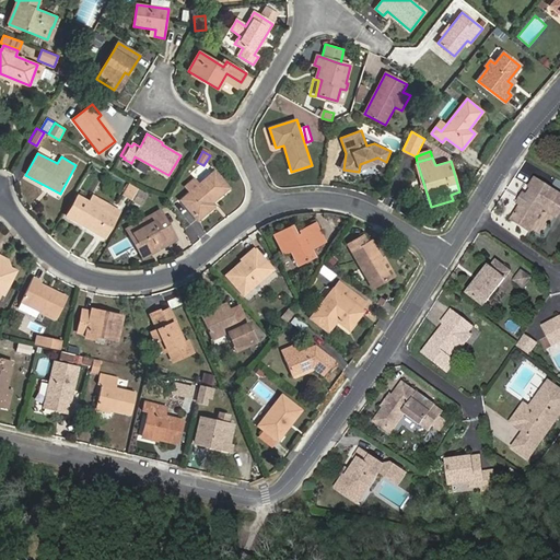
[(182,200),(198,220),(214,206),(212,202),(229,188),(214,172),(182,200)]
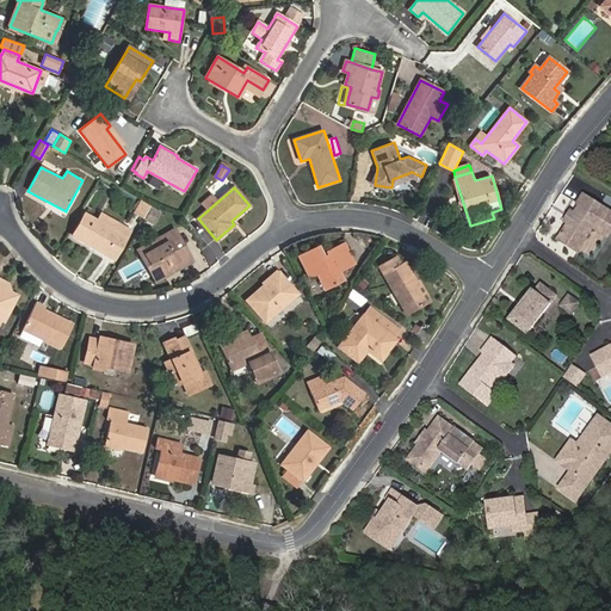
[(568,224),(559,239),(579,252),(593,228),(608,236),(610,230),(610,211),(584,195),(578,203),(580,205),(575,214),(579,215),(574,222),(568,224)]
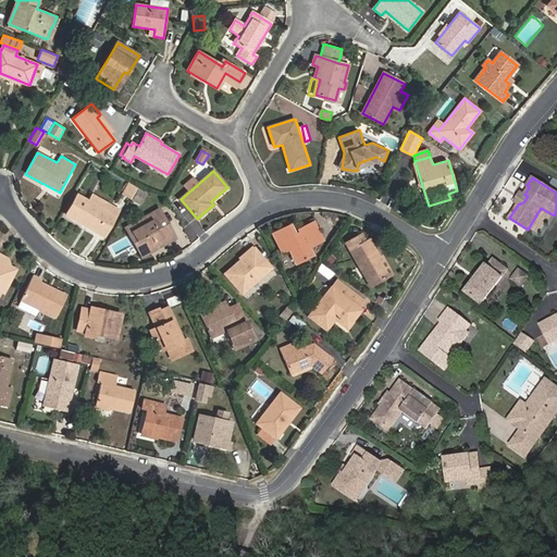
[(124,194),(131,198),(137,187),(130,183),(124,194)]
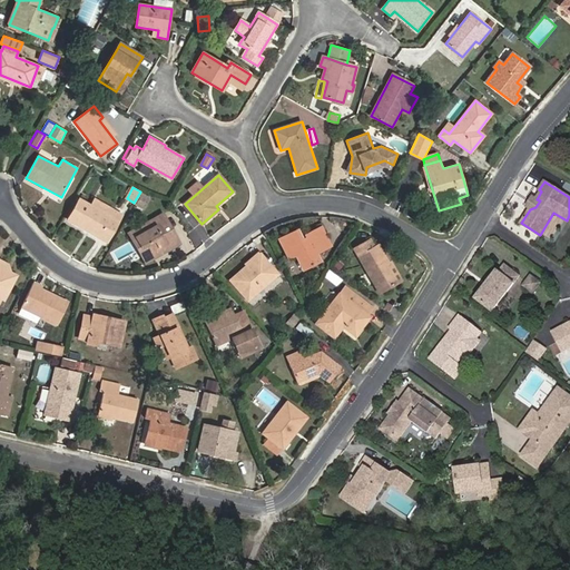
[(123,215),(95,199),(90,205),(79,199),(68,220),(107,243),(123,215)]
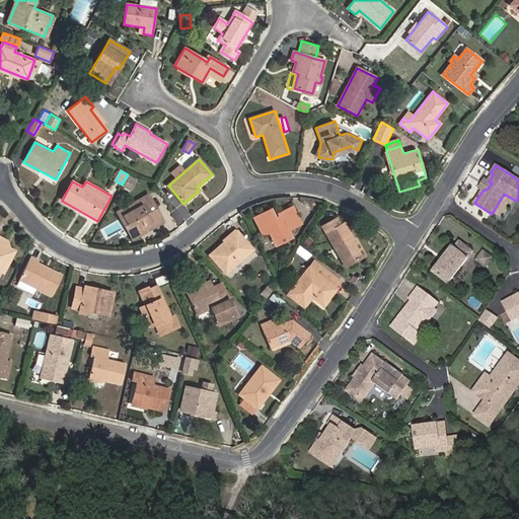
[(148,195),(120,210),(129,227),(127,229),(132,238),(146,230),(144,226),(152,221),(155,226),(163,221),(148,195)]
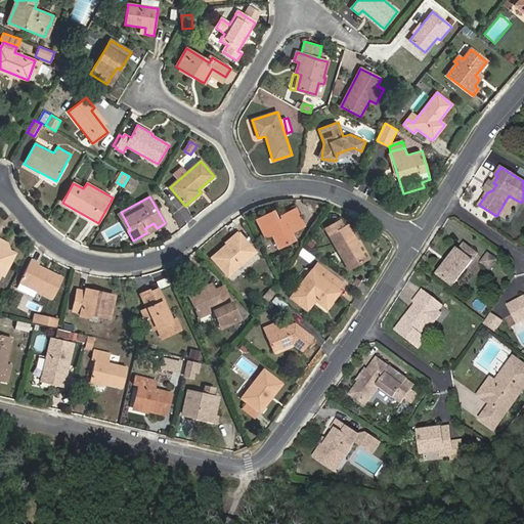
[(281,218),(278,220),(273,211),(256,220),(265,237),(272,234),(278,248),(295,239),(291,232),(305,226),(296,208),(280,216),(281,218)]
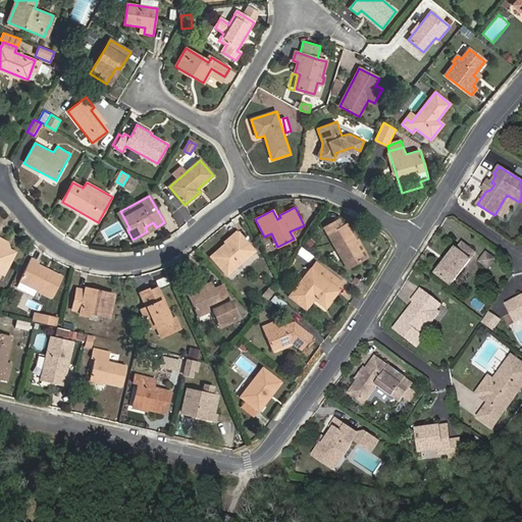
[(323,228),(348,269),(367,258),(347,224),(344,226),(340,219),(323,228)]
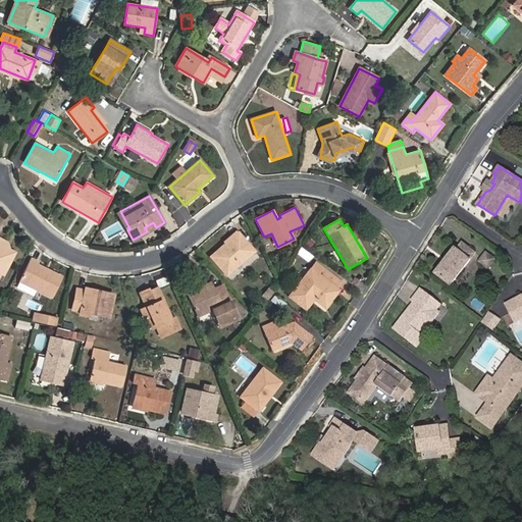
[(108,236),(122,230),(119,223),(105,228),(108,236)]
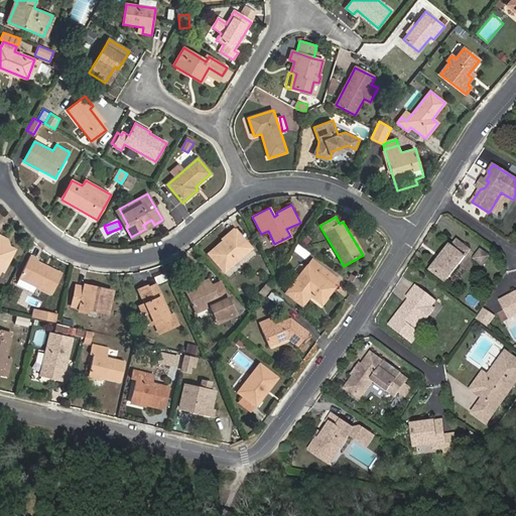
[(236,230),(220,244),(222,246),(216,251),(214,249),(209,253),(225,272),(252,248),(236,230)]
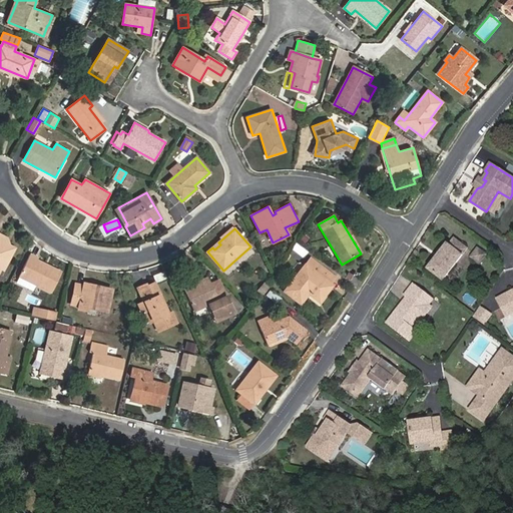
[(0,233),(0,273),(13,247),(6,244),(9,238),(0,233)]
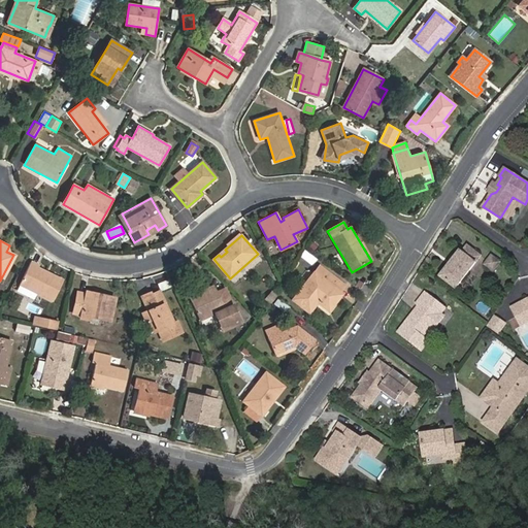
[(460,251),(440,276),(456,289),(482,256),(468,244),(463,253),(460,251)]
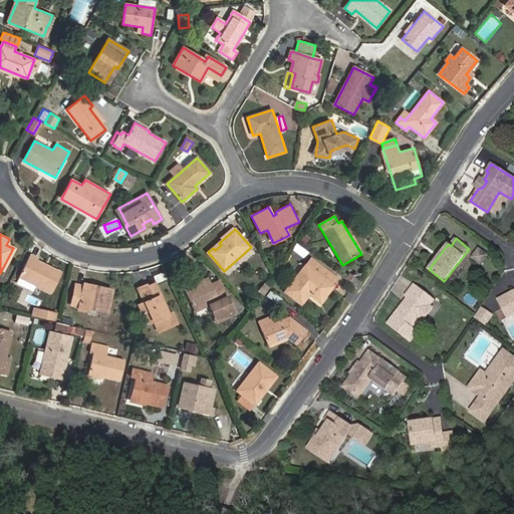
[(472,258),(481,264),(487,255),(478,249),(472,258)]
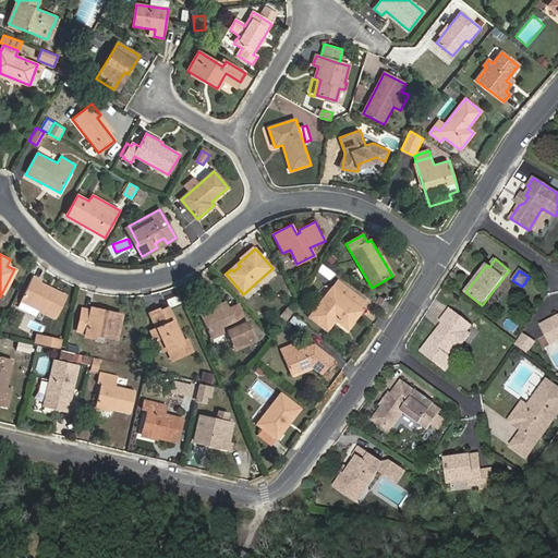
[(33,276),(21,301),(56,318),(68,295),(41,282),(43,280),(33,276)]
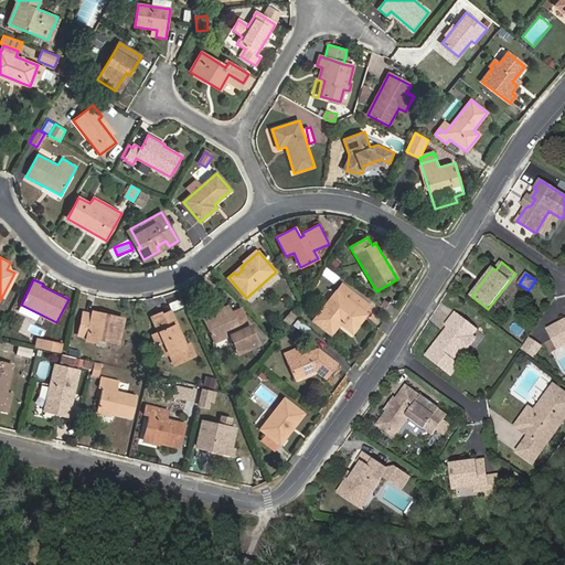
[(364,313),(370,306),(344,285),(338,292),(337,291),(313,320),(331,334),(340,323),(352,332),(365,315),(364,313)]
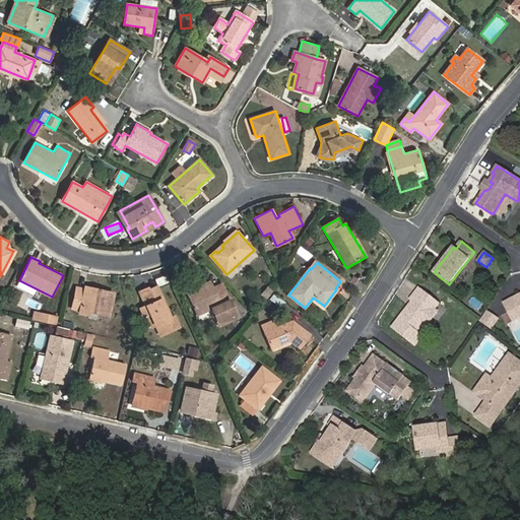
[(355,287),(361,291),(366,283),(360,280),(355,287)]
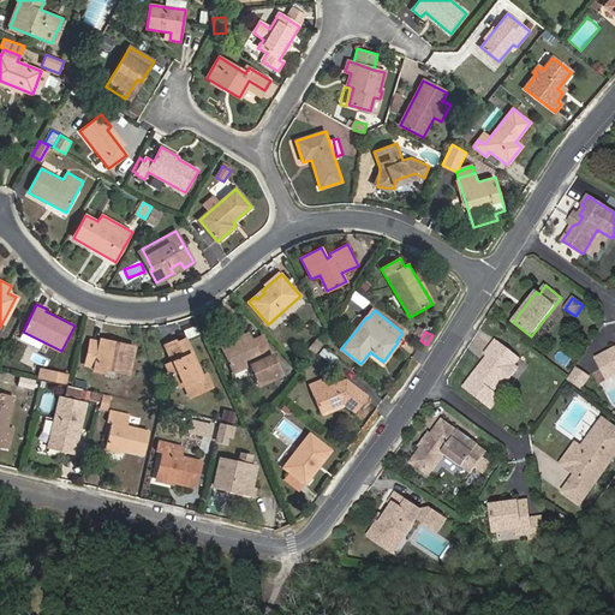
[(263,335),(251,340),(249,333),(221,345),(233,372),(251,365),(257,380),(267,376),(269,382),(281,377),(263,335)]
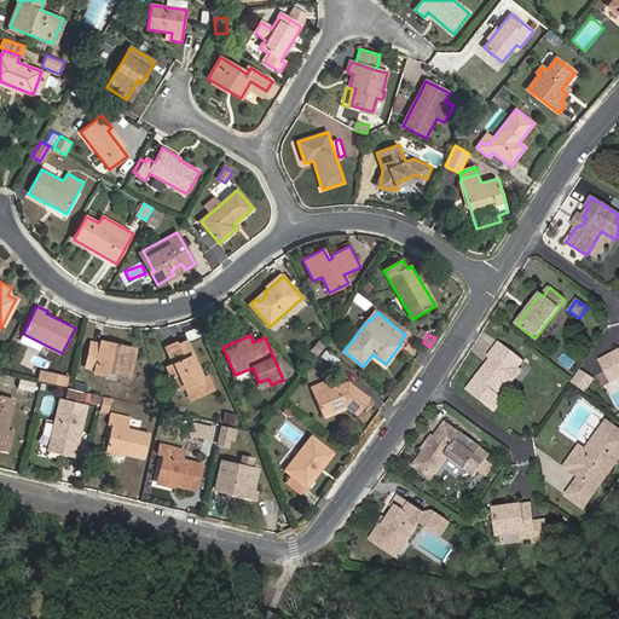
[(167,347),(174,364),(167,368),(172,377),(178,375),(191,400),(214,389),(208,376),(204,379),(185,339),(167,347)]
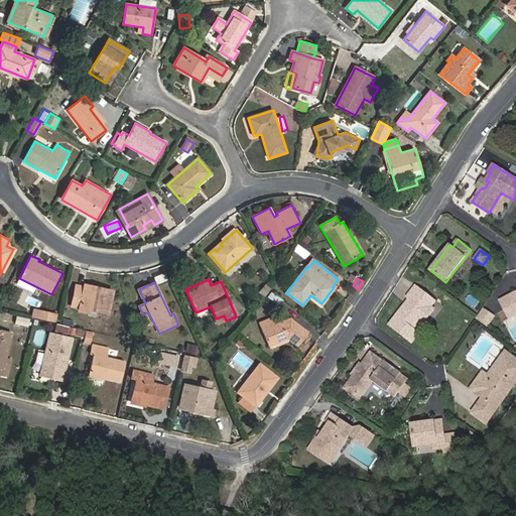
[(71,309),(88,313),(89,310),(109,314),(113,291),(85,284),(85,286),(77,285),(71,309)]
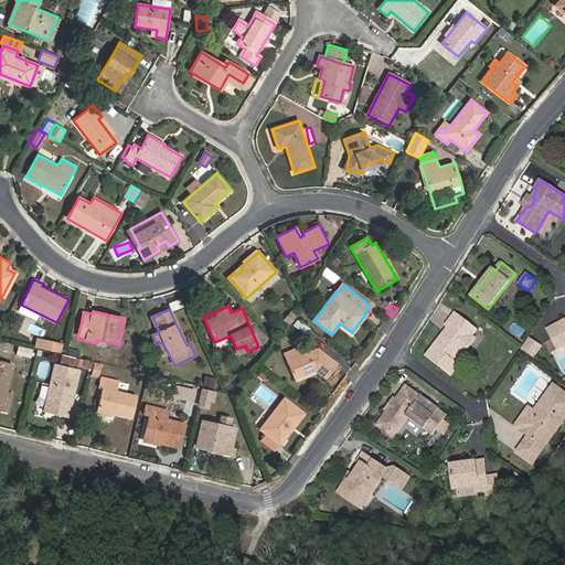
[(283,321),(288,324),(296,316),(290,311),(283,321)]
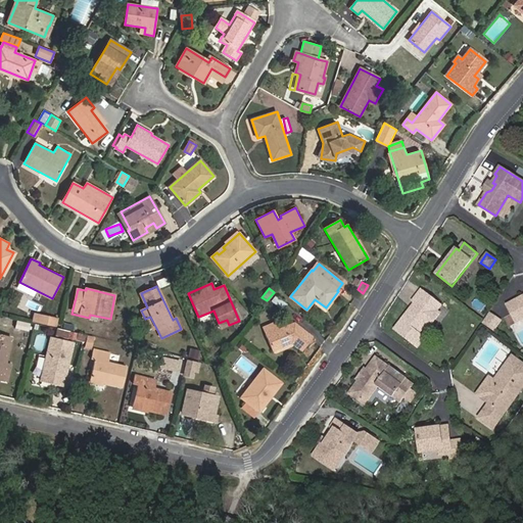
[(414,303),(394,329),(419,347),(427,337),(421,333),(429,321),(433,320),(438,314),(438,308),(442,304),(422,289),(412,301),(414,303)]
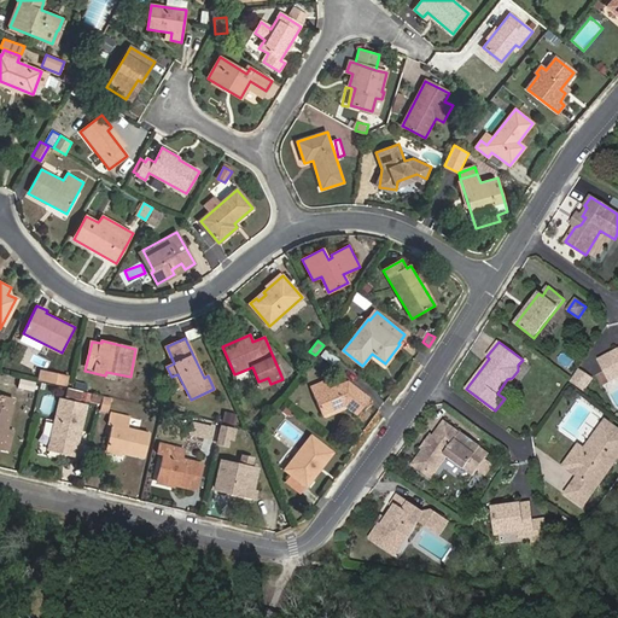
[(327,348),(321,356),(333,366),(339,357),(327,348)]
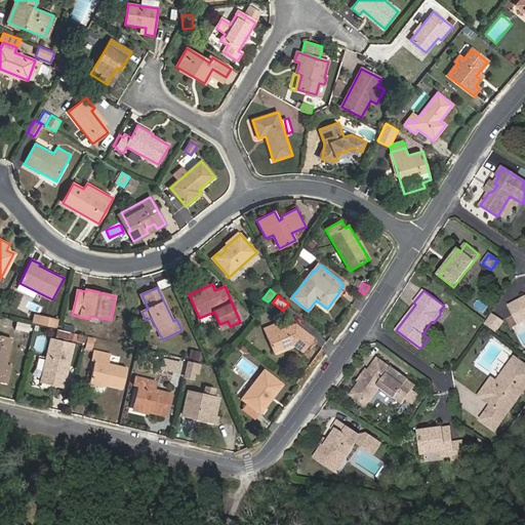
[(524,296),(509,306),(519,324),(524,321),(524,296)]
